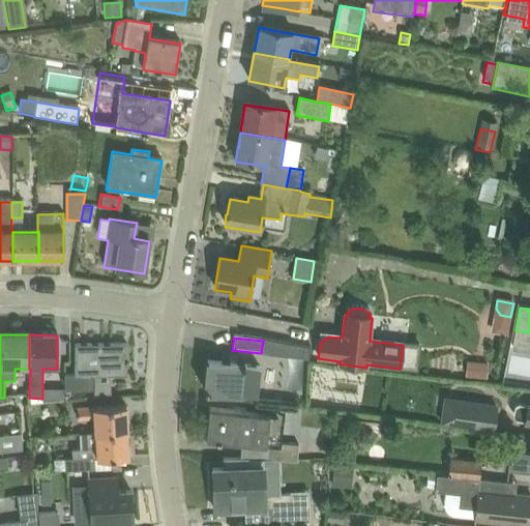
[(75,346),(75,367),(75,376),(64,376),(64,391),(94,391),(95,393),(111,396),(111,376),(127,377),(127,367),(128,367),(128,362),(127,362),(127,346),(75,346)]
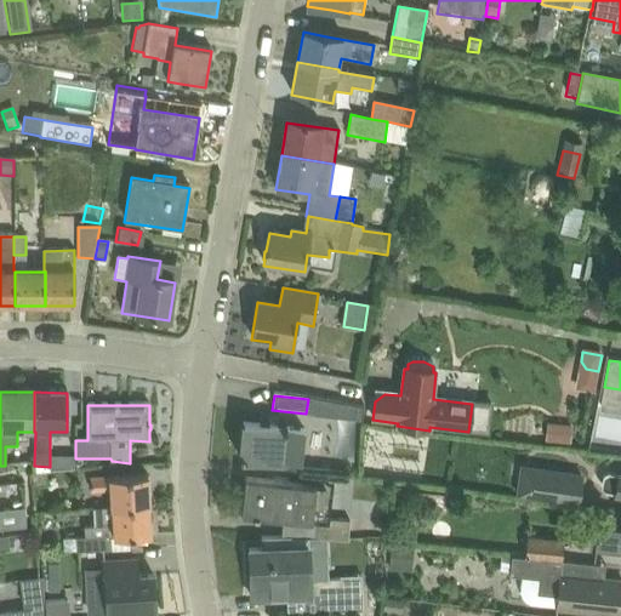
[(346,421),(360,422),(362,410),(347,408),(346,421)]
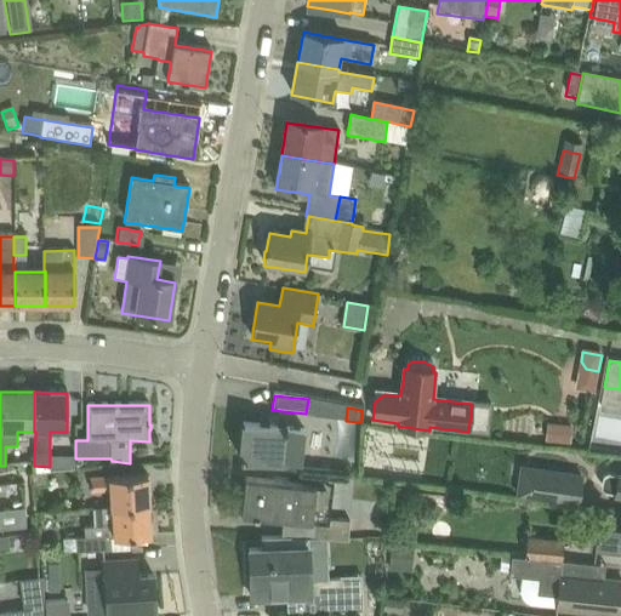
[(239,460),(286,465),(286,462),(301,465),(306,432),(244,426),(244,427),(245,427),(241,455),(240,454),(239,460)]
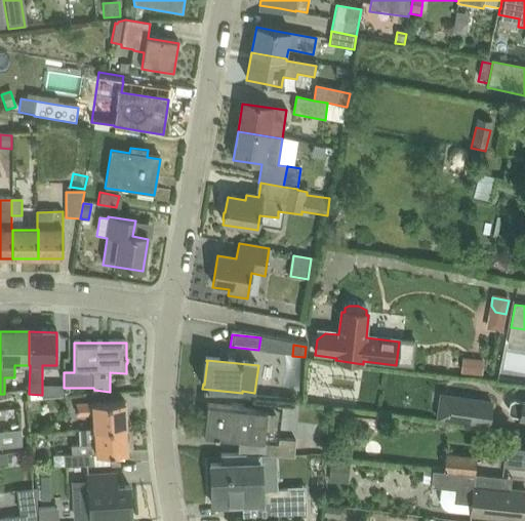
[(483,363),(462,361),(461,374),(481,376),(483,363)]
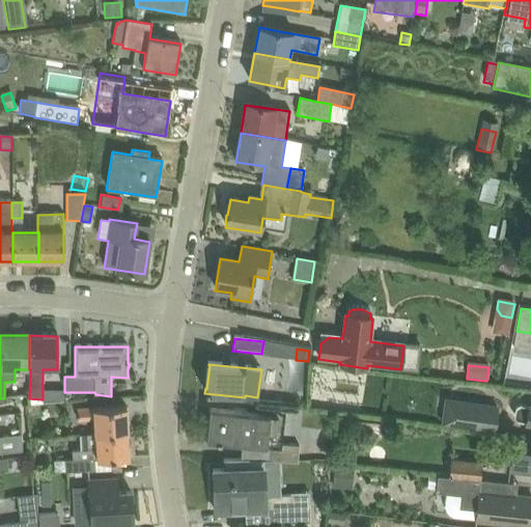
[(499,407),(444,398),(440,424),(495,433),(499,407)]
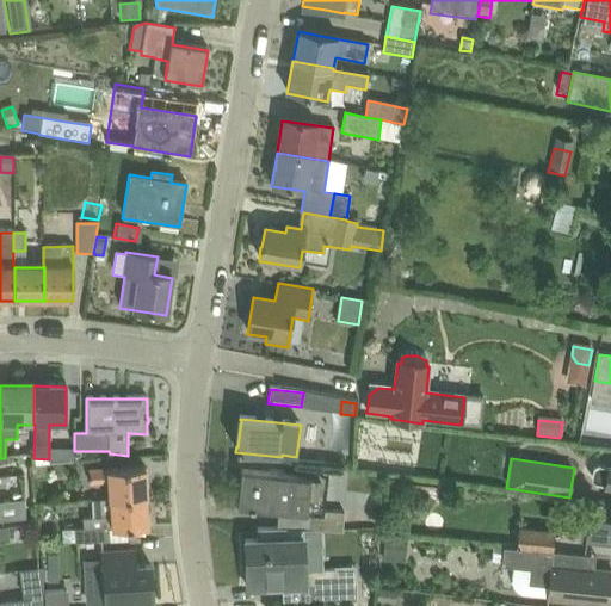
[(604,487),(603,488),(610,489),(610,465),(608,465),(608,469),(598,467),(593,470),(592,481),(596,484),(604,487)]
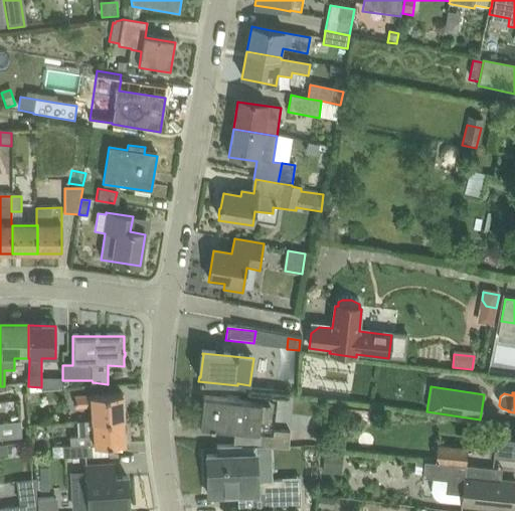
[(27,393),(27,395),(27,404),(38,403),(38,393),(27,393)]
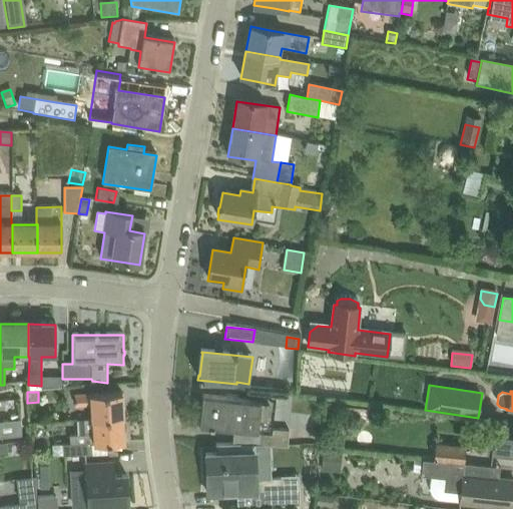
[(121,394),(101,395),(74,397),(74,408),(90,407),(91,420),(91,421),(123,419),(121,394)]
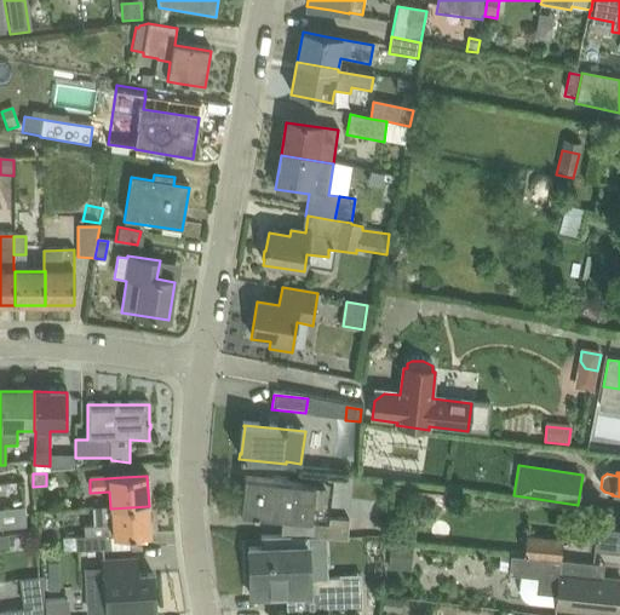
[(240,515),(264,517),(309,521),(306,538),(306,539),(326,540),(348,541),(348,533),(357,533),(359,523),(328,519),(332,483),(316,481),(315,487),(245,480),(240,515)]
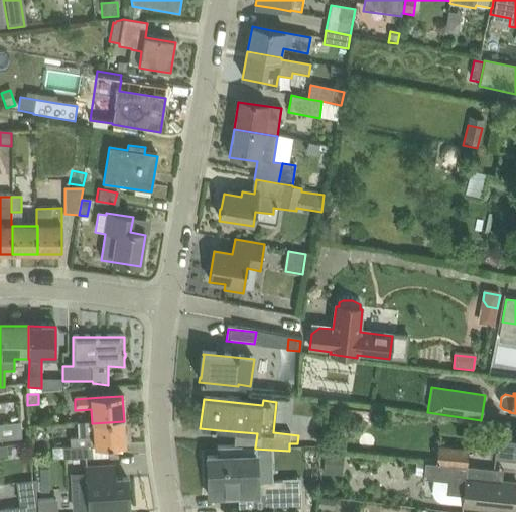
[(369,425),(370,413),(347,411),(346,423),(369,425)]
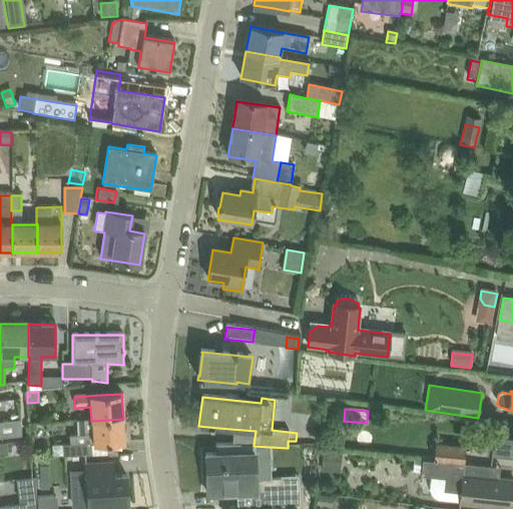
[(124,443),(123,419),(91,421),(91,420),(77,421),(77,436),(69,436),(70,446),(62,447),(63,456),(86,456),(111,455),(111,444),(124,443)]
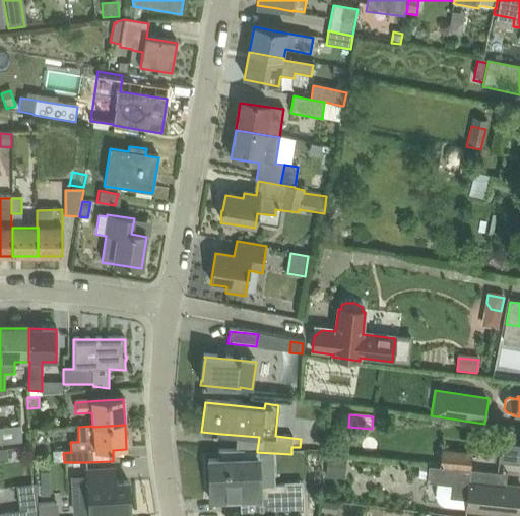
[(0,445),(21,442),(21,427),(0,428),(0,445)]
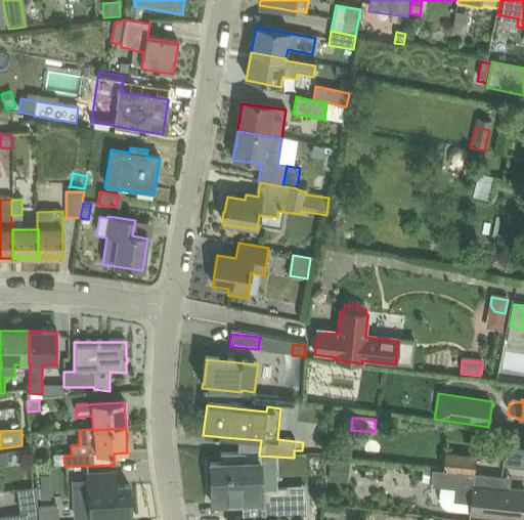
[(523,447),(518,447),(520,437),(508,436),(507,447),(504,446),(501,467),(523,470),(523,469),(523,447)]
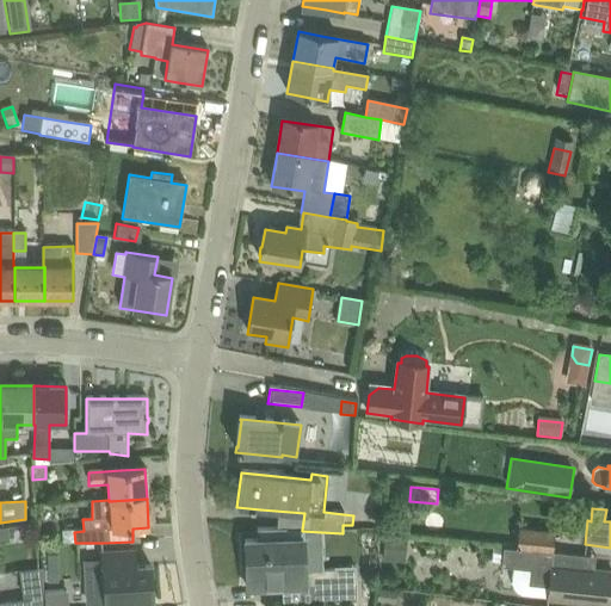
[(8,529),(0,529),(0,543),(10,543),(8,529)]
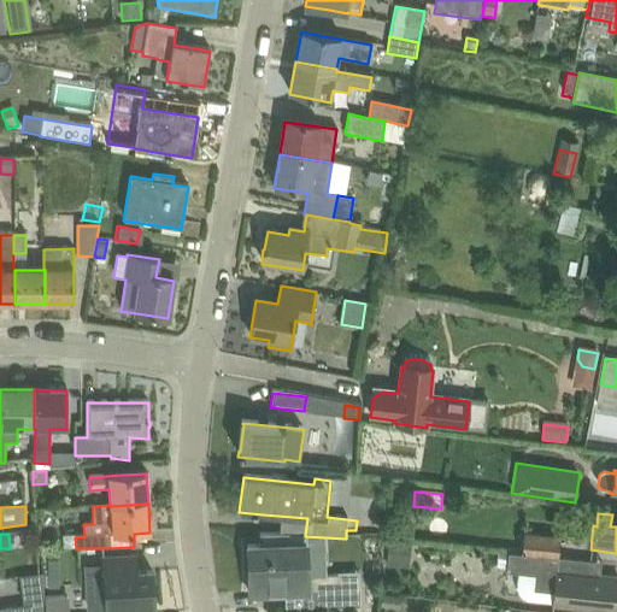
[(521,557),(558,560),(560,537),(523,534),(521,557)]
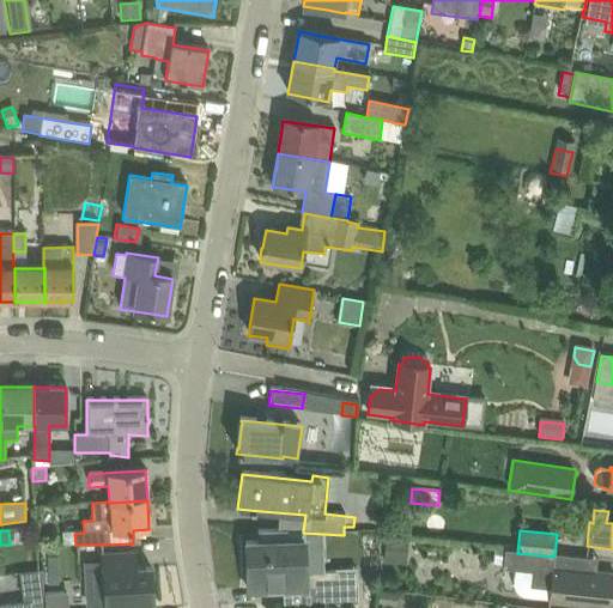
[(357,570),(335,570),(335,573),(323,575),(322,534),(303,533),(303,532),(286,534),(285,532),(259,533),(259,543),(246,543),(248,593),(310,590),(311,607),(335,606),(358,606),(357,570)]
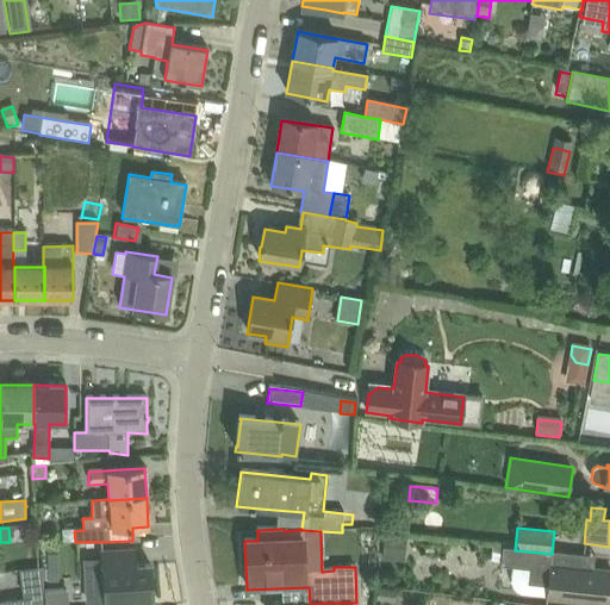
[(386,537),(384,563),(405,565),(408,540),(386,537)]
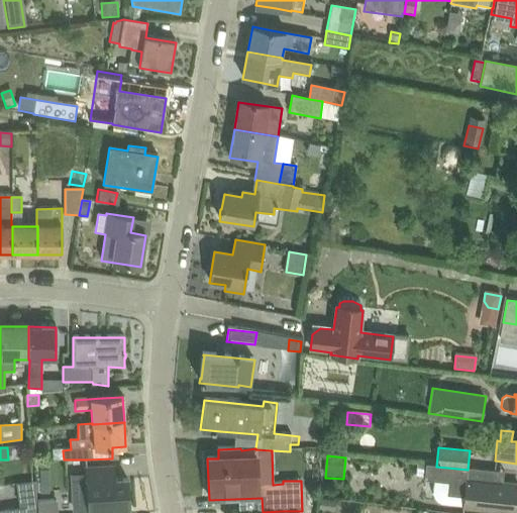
[(516,486),(503,485),(504,473),(468,470),(436,467),(427,466),(425,482),(434,483),(433,496),(433,497),(433,498),(433,500),(434,501),(435,503),(436,504),(438,505),(440,506),(462,508),(461,510),(483,512),(515,512),(516,509),(516,508),(516,486)]
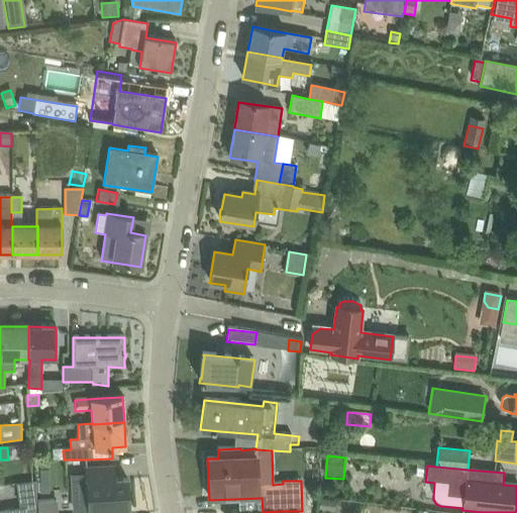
[(88,511),(88,512),(109,511),(129,509),(127,481),(114,482),(113,468),(86,469),(86,474),(70,475),(72,512),(88,511)]
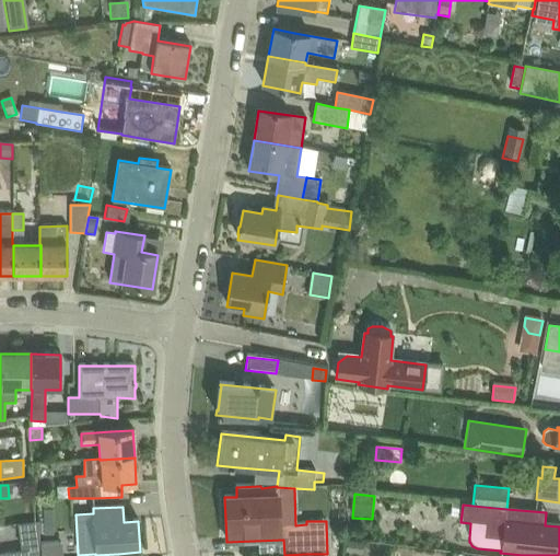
[(0,553),(0,555),(39,555),(38,546),(38,522),(18,525),(20,552),(0,553)]
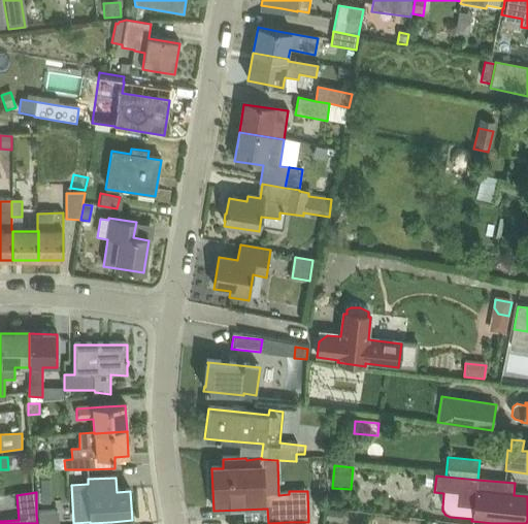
[(326,521),(340,523),(342,513),(327,511),(326,521)]
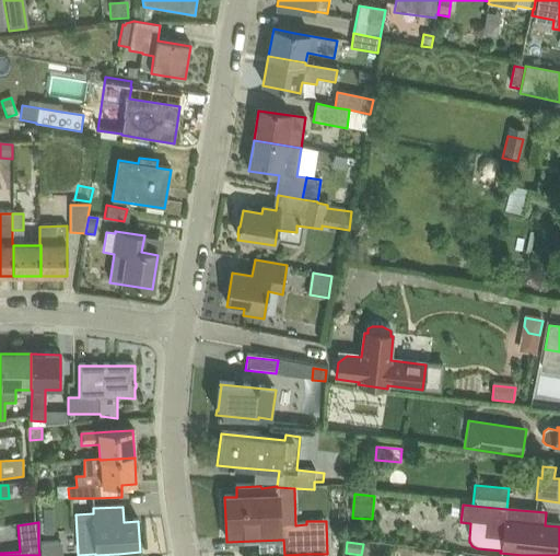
[(62,555),(62,545),(41,546),(41,555),(62,555)]
